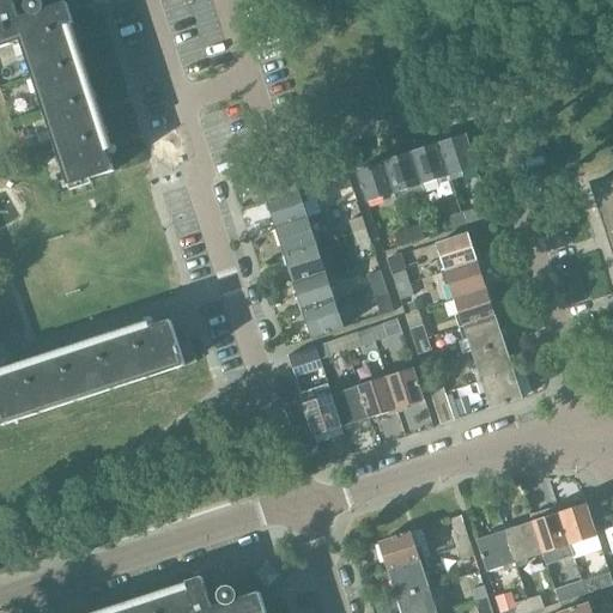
[(0,0),(0,48),(13,44),(13,43),(22,41),(70,187),(115,171),(67,26),(74,24),(71,14),(86,10),(77,0),(46,0),(41,2),(40,0),(38,0),(29,4),(32,14),(20,19),(13,0),(0,0)]
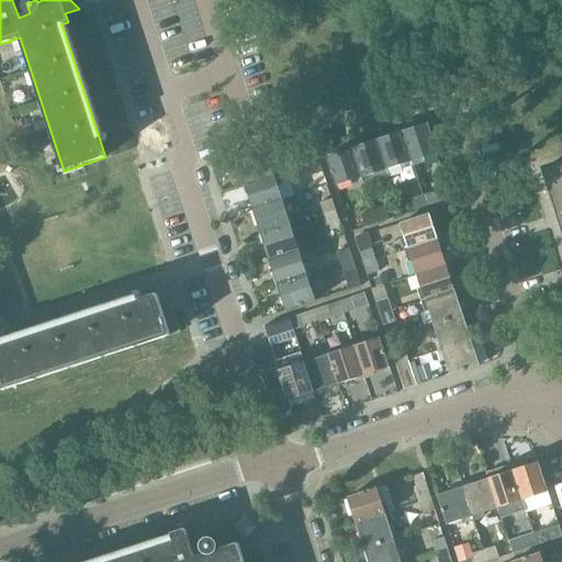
[(0,56),(4,70),(14,68),(9,54),(0,56)]
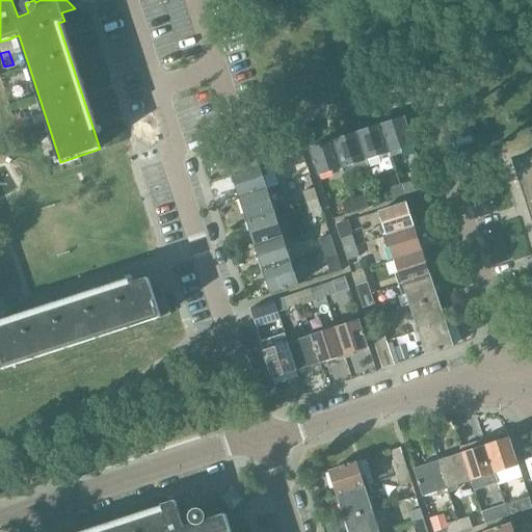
[(405,117),(381,126),(391,153),(415,145),(405,117)]
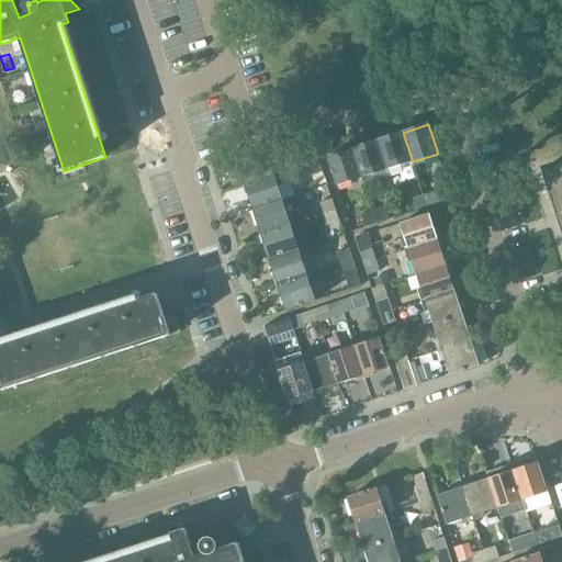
[(403,133),(378,141),(388,170),(413,161),(403,133)]
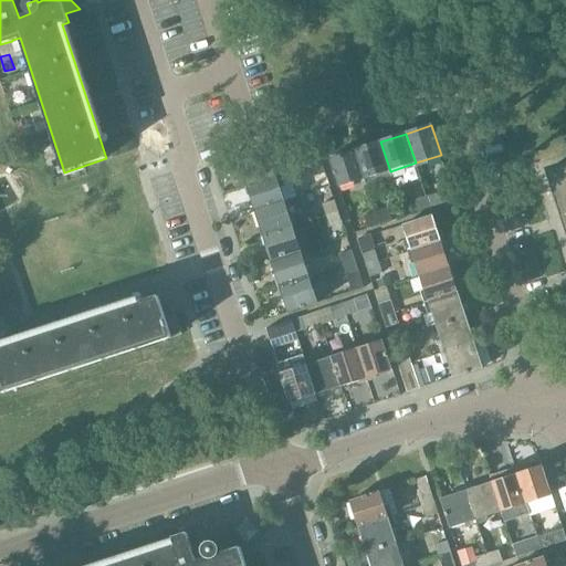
[(355,150),(365,179),(367,188),(392,179),(390,171),(380,142),(355,150)]
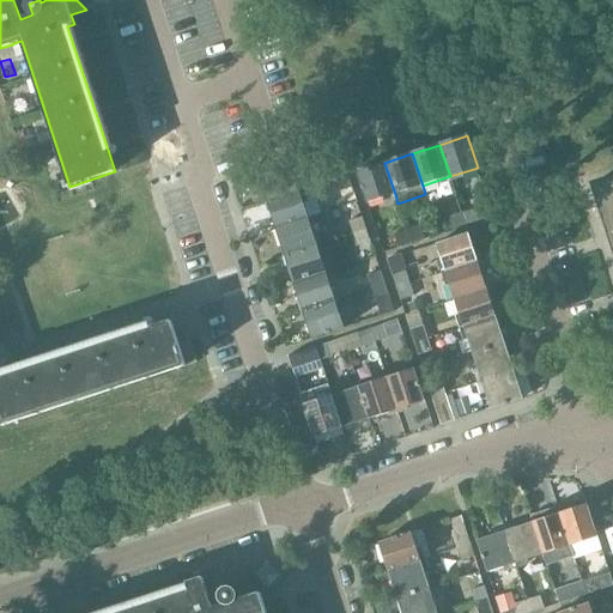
[(259,174),(267,201),(299,190),(290,163),(259,174)]
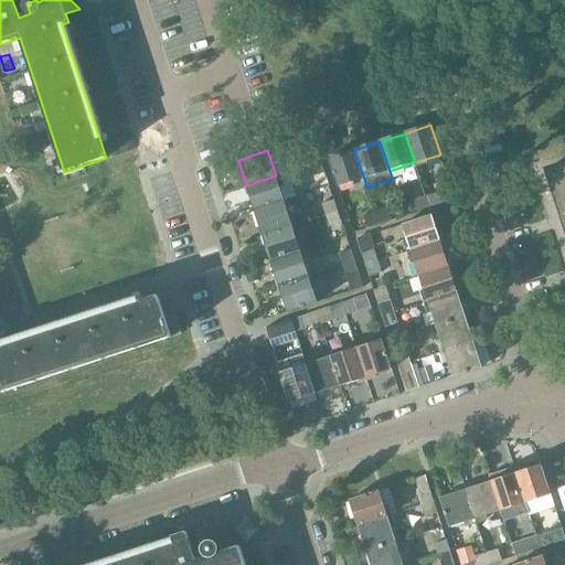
[(339,188),(364,179),(354,150),(329,158),(339,188)]
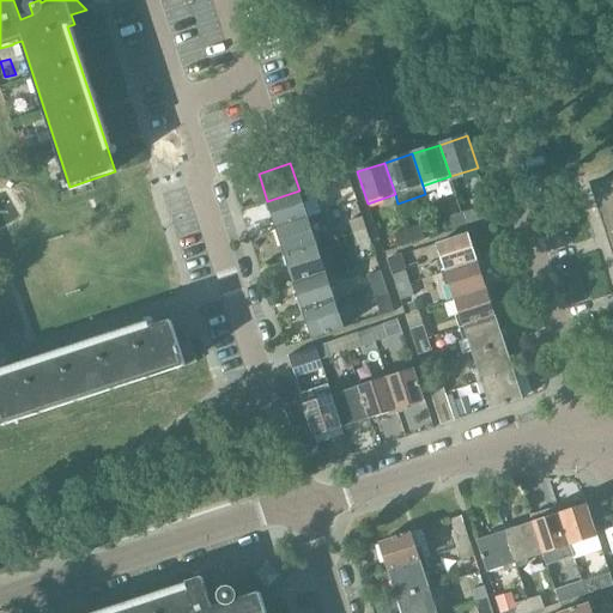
[(334,178),(339,192),(353,186),(349,174),(334,178)]
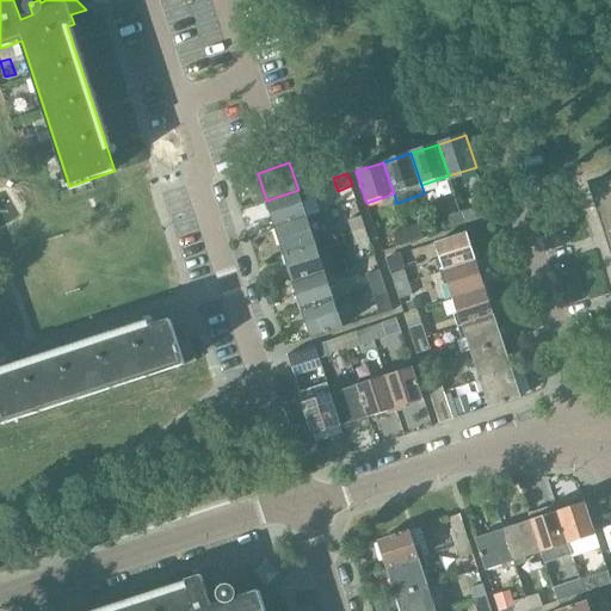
[(610,241),(610,177),(592,184),(610,241)]
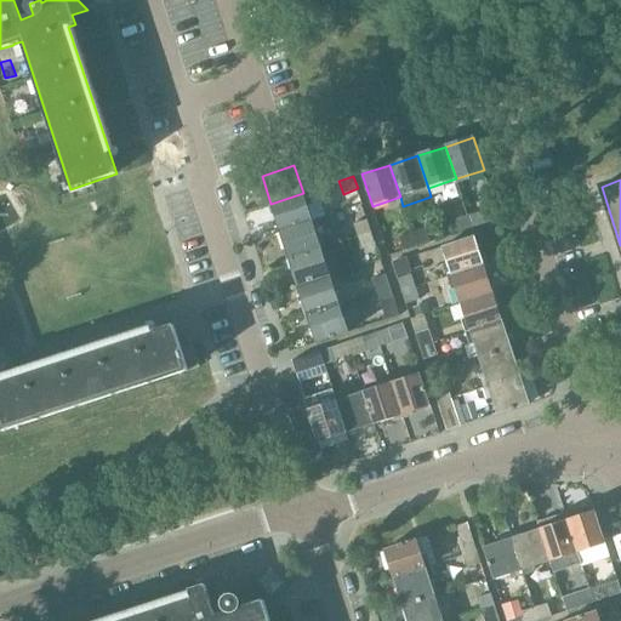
[(271,204),(280,232),(312,221),(303,193),(271,204)]
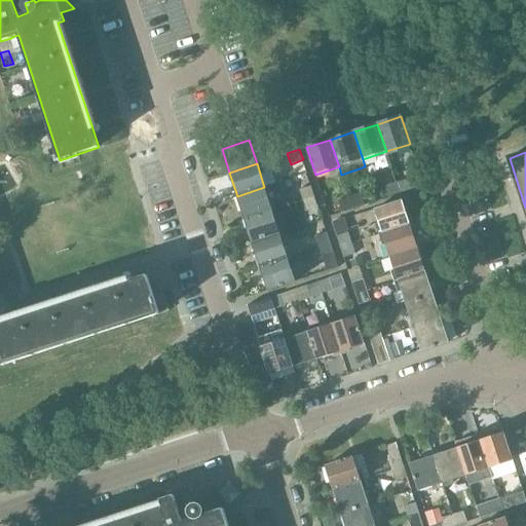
[(420,176),(397,183),(400,194),(423,187),(420,176)]
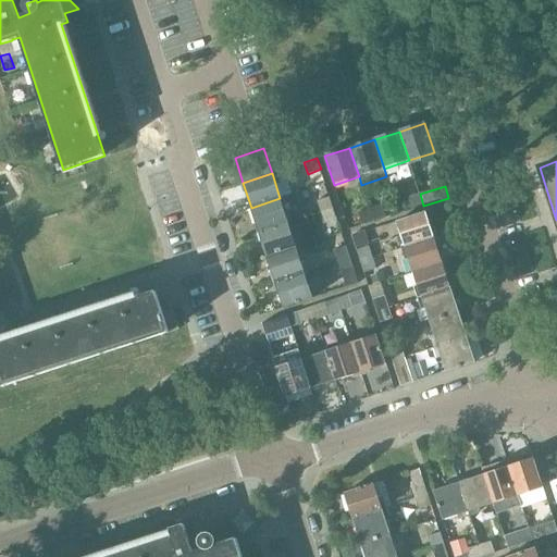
[(423,206),(420,194),(408,197),(412,210),(423,206)]
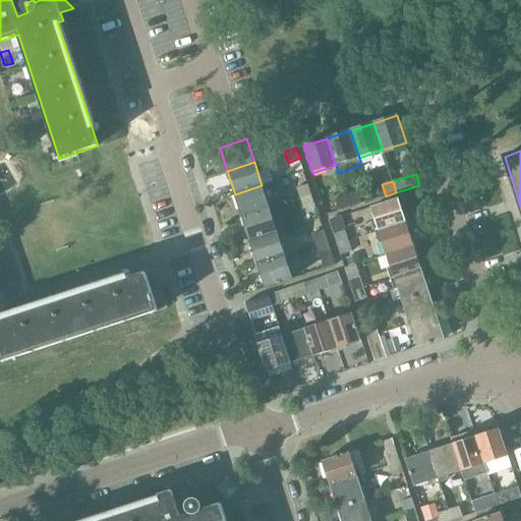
[(296,188),(300,198),(311,195),(307,184),(296,188)]
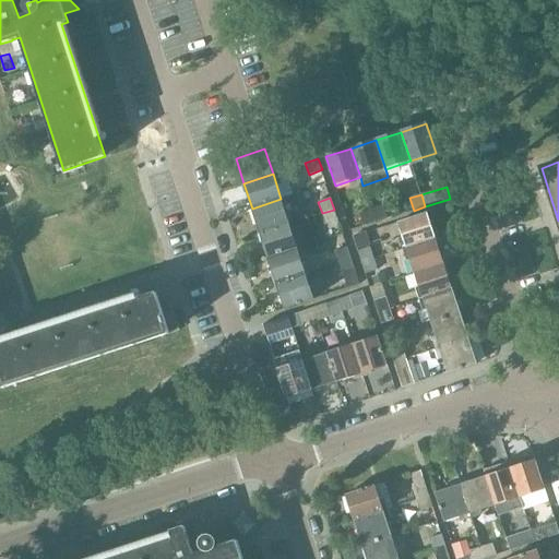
[(252,209),(260,234),(289,224),(281,199),(252,209)]
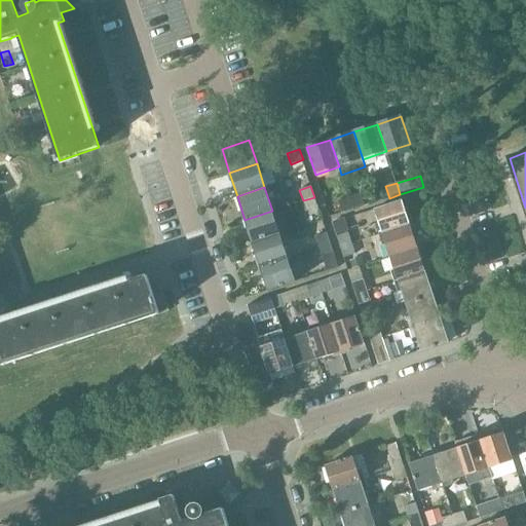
[(361,194),(349,198),(352,210),(365,205),(361,194)]
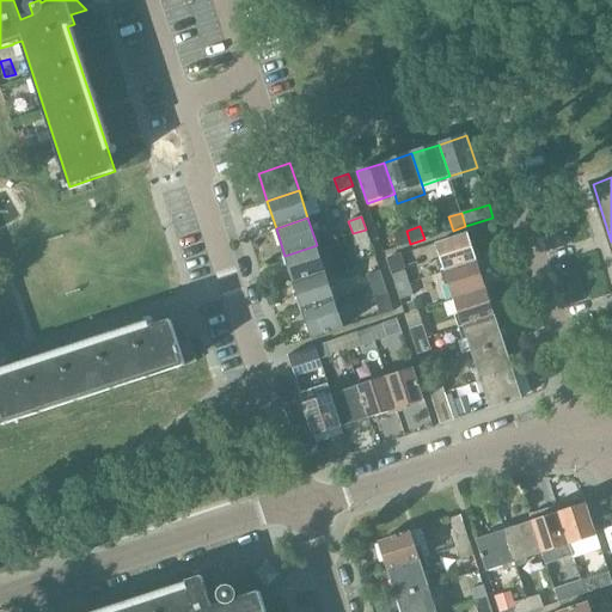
[(366,230),(353,233),(356,245),(369,240),(366,230)]
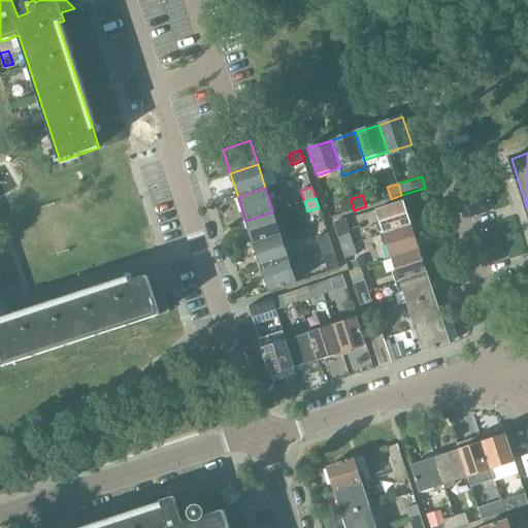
[(354,210),(351,199),(340,202),(344,213),(354,210)]
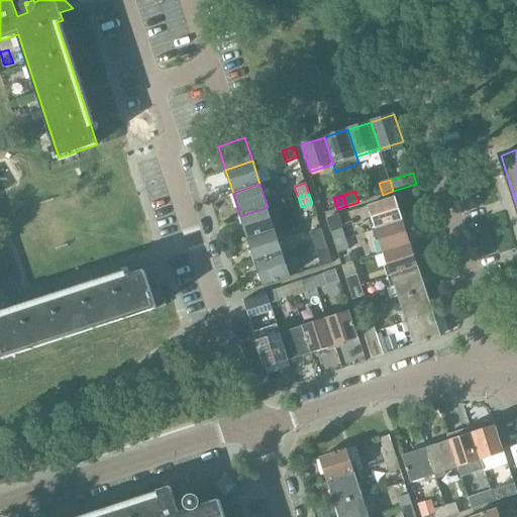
[(369,206),(376,229),(403,220),(396,197),(369,206)]
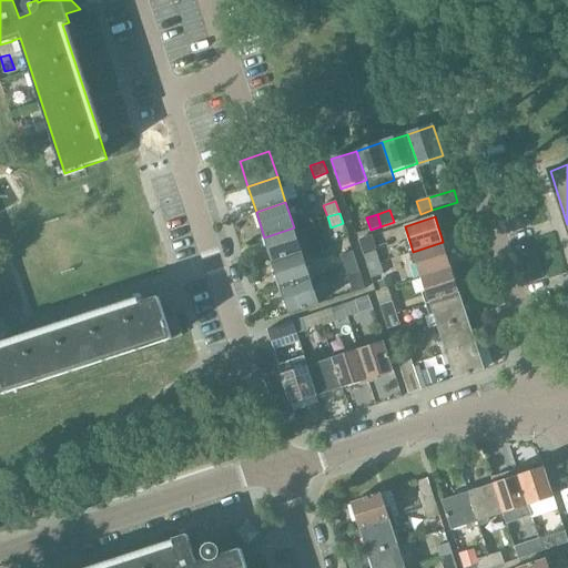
[(264,237),(273,263),(302,253),(294,227),(264,237)]
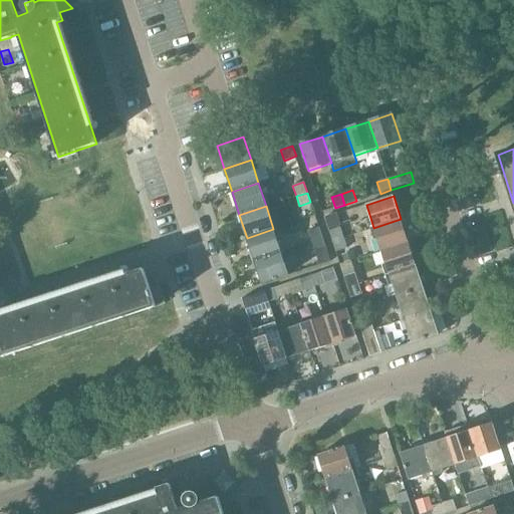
[(337,213),(325,217),(325,218),(329,229),(340,225),(337,214),(337,213)]
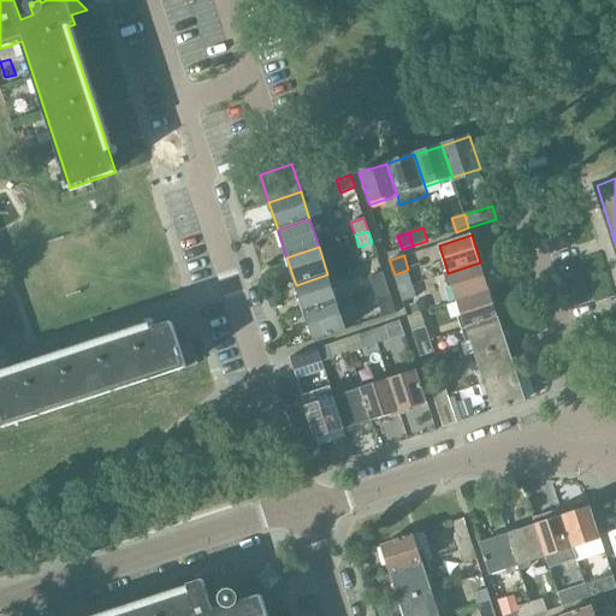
[(448,273),(457,301),(490,290),(480,262),(448,273)]
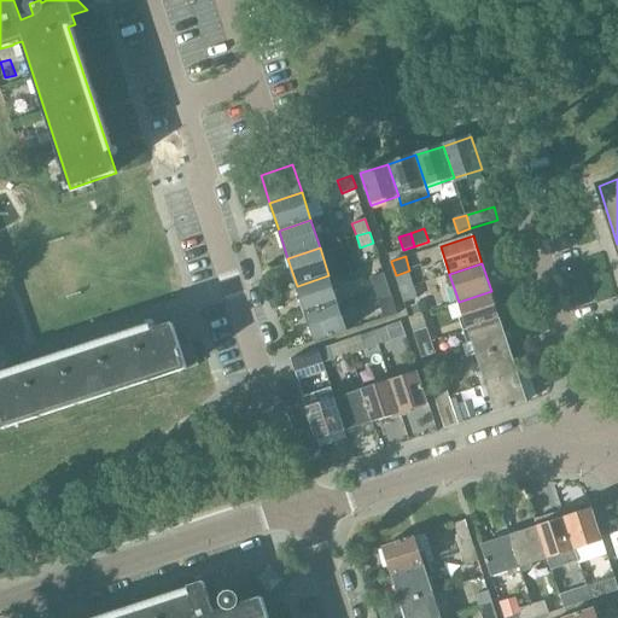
[(371,278),(375,291),(389,287),(384,273),(371,278)]
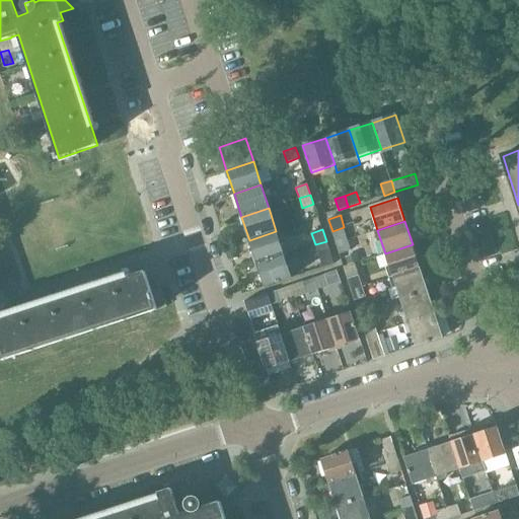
[(332,233),(336,243),(347,240),(344,229),(332,233)]
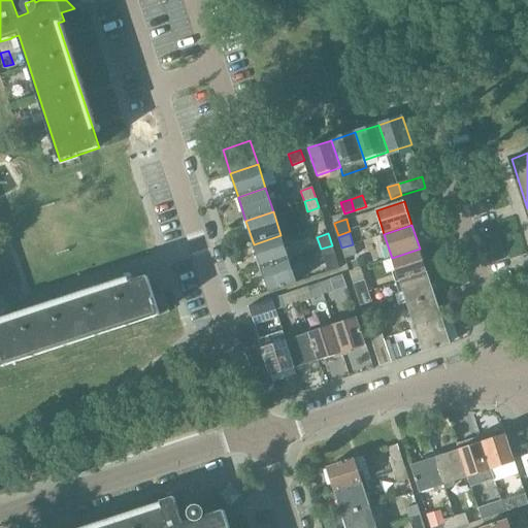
[(254,244),(261,268),(293,258),(290,248),(286,249),(281,235),(254,244)]
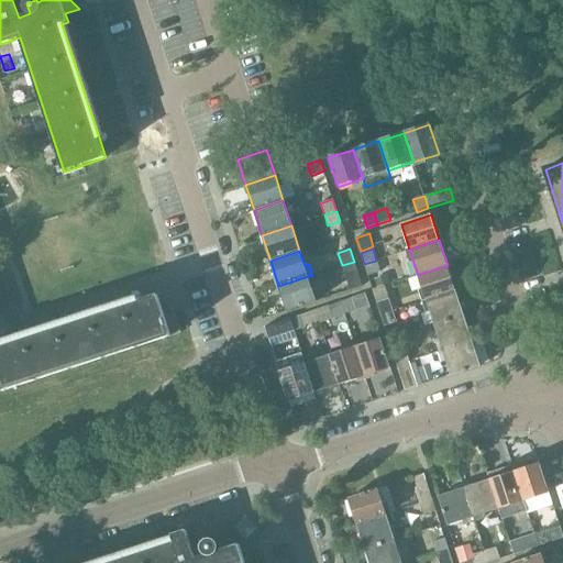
[(376,261),(364,264),(368,276),(381,272),(376,261)]
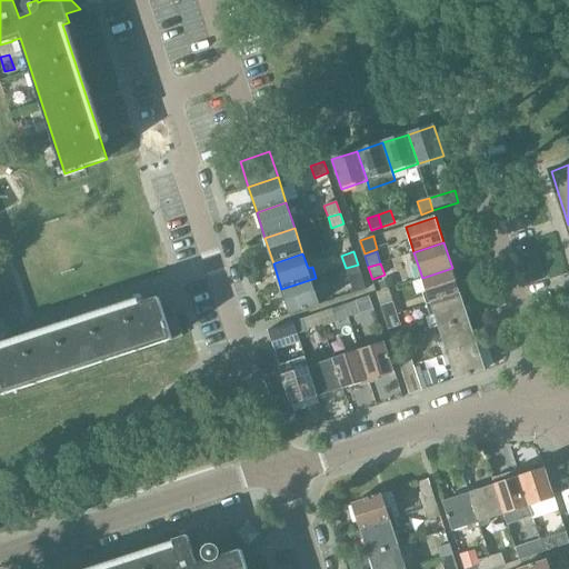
[(358,265),(346,268),(349,279),(361,275),(358,265)]
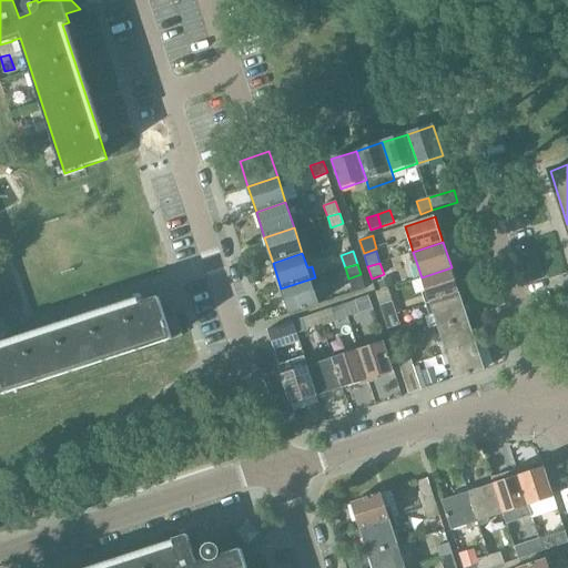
[(422,277),(429,303),(459,293),(452,267),(422,277)]
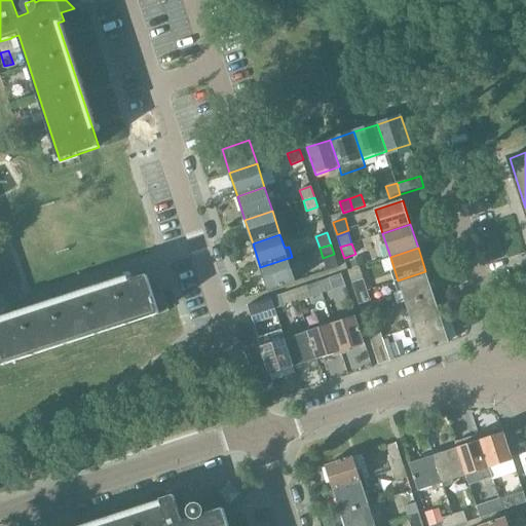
[(292,257),(260,267),(268,291),(295,282),(291,268),(295,266),(292,257)]
